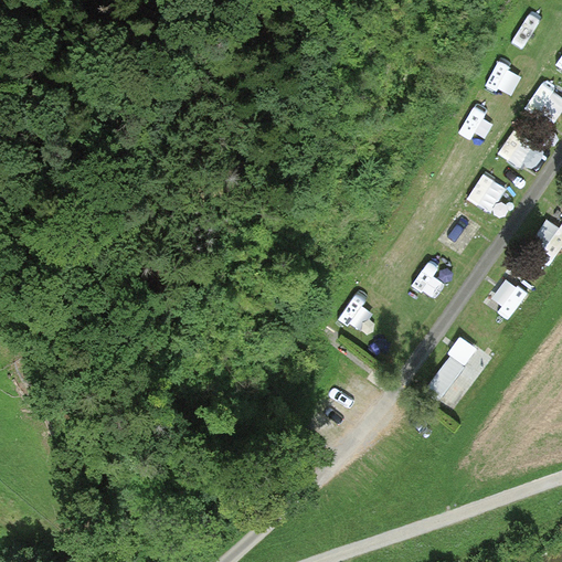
[(525,106),(549,127),(561,112),(561,99),(544,84),(525,106)]
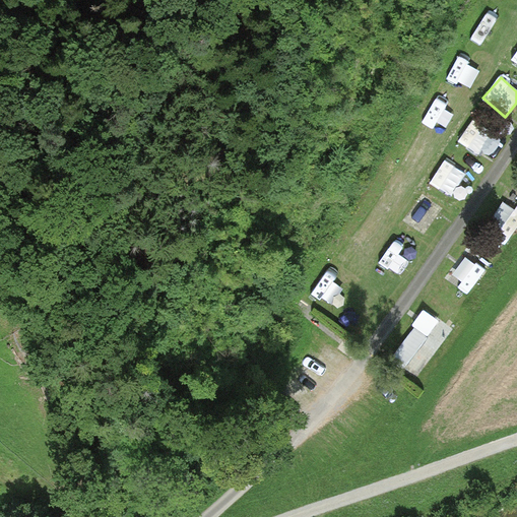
[(430,183),(451,195),(465,172),(444,159),(430,183)]
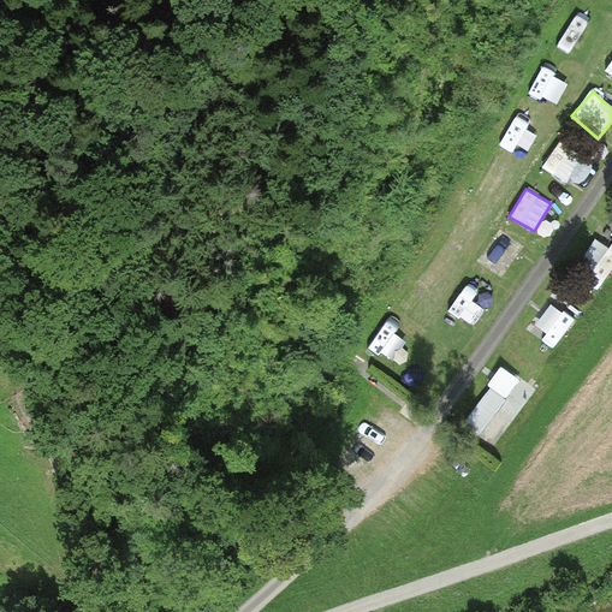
[(553,349),(580,313),(551,292),(524,328),(553,349)]
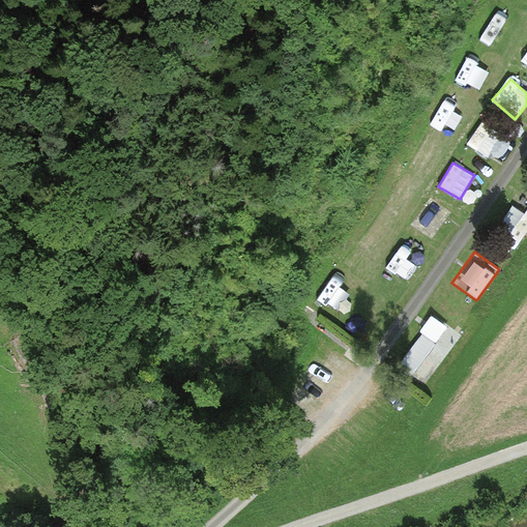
[(434,326),(409,369),(429,380),(454,337),(434,326)]
